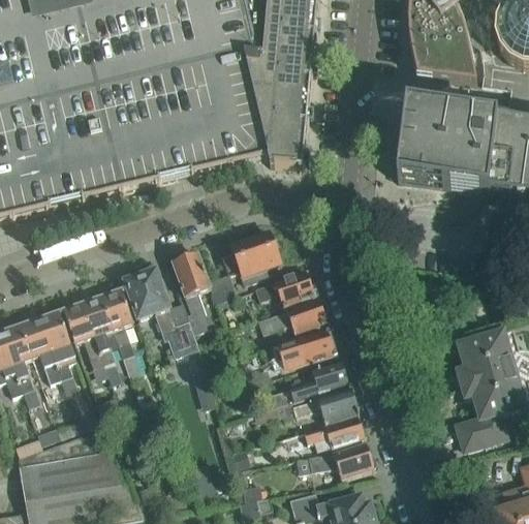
[(0,0),(0,220),(8,218),(9,219),(10,219),(10,220),(16,219),(16,218),(17,217),(30,214),(32,214),(32,213),(45,210),(45,211),(47,211),(47,212),(52,211),(52,209),(53,209),(53,208),(66,205),(66,206),(68,205),(82,202),(82,203),(83,202),(84,203),(89,202),(88,201),(90,201),(89,199),(102,196),(102,197),(105,196),(105,195),(118,192),(118,193),(120,193),(120,194),(125,193),(125,192),(126,191),(126,190),(138,188),(142,188),(142,187),(154,184),(154,185),(156,184),(156,186),(161,185),(161,183),(162,183),(162,182),(176,179),(176,180),(178,179),(191,176),(191,177),(192,176),(192,177),(197,176),(197,175),(198,175),(198,174),(212,171),(212,172),(215,171),(214,170),(227,166),(227,167),(228,167),(229,168),(235,167),(234,166),(236,165),(235,164),(248,161),(248,162),(251,162),(251,161),(263,158),(263,159),(266,158),(266,160),(269,159),(270,165),(275,166),(298,168),(300,168),(300,171),(305,171),(305,165),(304,165),(304,156),(306,156),(307,151),(305,151),(307,126),(309,126),(309,121),(307,121),(308,112),(310,112),(310,106),(309,106),(311,82),(313,82),(313,76),(312,76),(312,67),(314,67),(314,62),(313,62),(315,37),(316,37),(317,32),(315,32),(316,23),(318,23),(318,18),(317,18),(318,0),(0,0)]
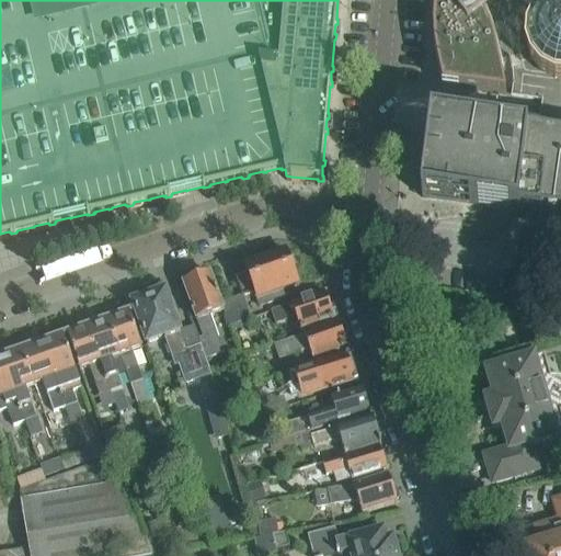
[(436,0),(434,13),(434,29),(435,43),(438,57),(444,82),(490,89),(506,90),(495,41),(492,27),(491,24),(485,10),(492,2),(494,0),(436,0)]
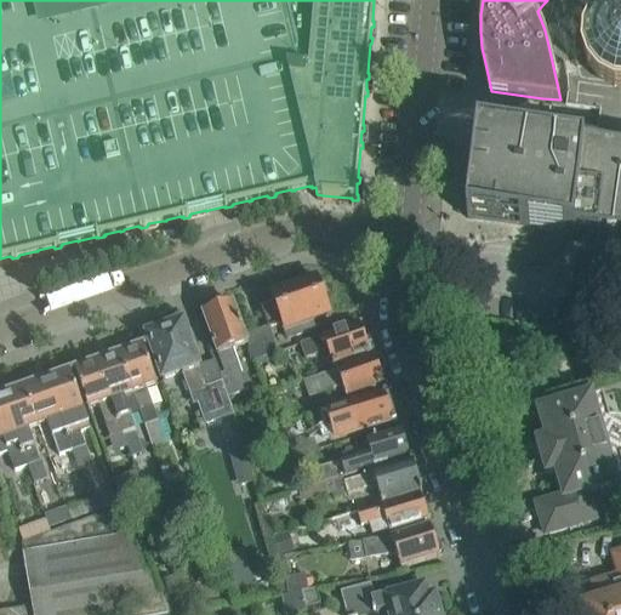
[(604,1),(591,12),(584,28),(582,45),(587,62),(598,75),(614,83),(620,83),(620,0),(608,0),(604,1)]
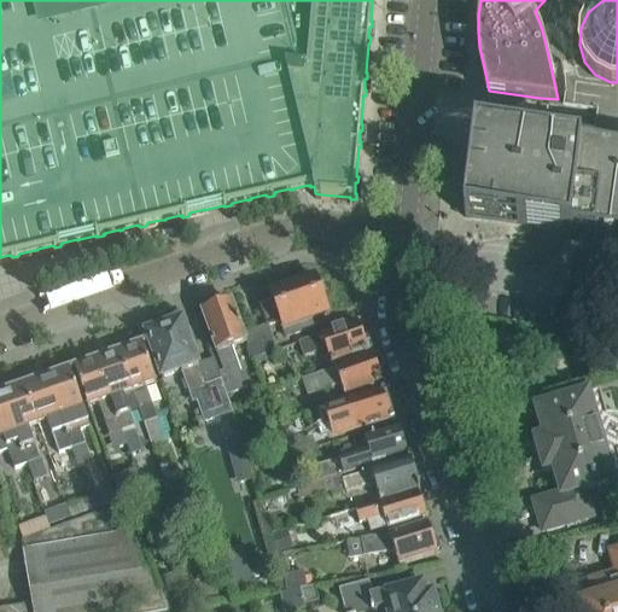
[(617,144),(488,128),(484,151),(473,149),(471,170),(482,172),(479,191),(468,188),(465,213),(617,232),(617,144)]
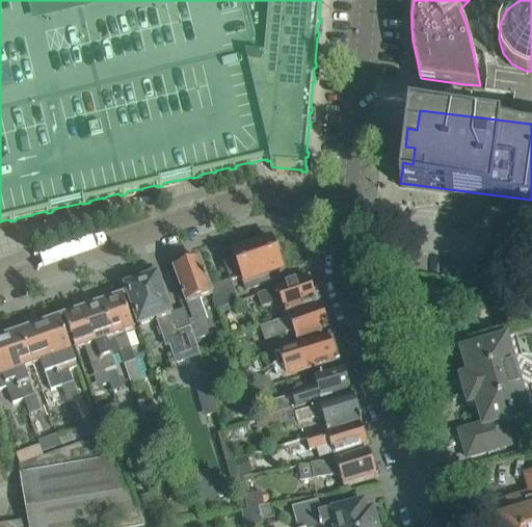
[(223,259),(230,275),(230,278),(241,272),(246,286),(273,277),(271,270),(283,266),(272,235),(233,247),(236,255),(223,259)]
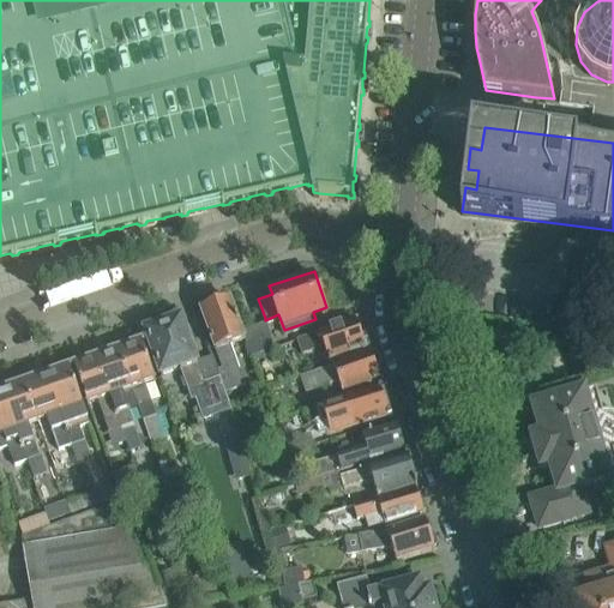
[(242,326),(230,295),(228,296),(227,293),(214,298),(215,301),(202,306),(222,363),(217,365),(221,377),(224,389),(245,381),(230,341),(246,336),(244,331),(242,326)]
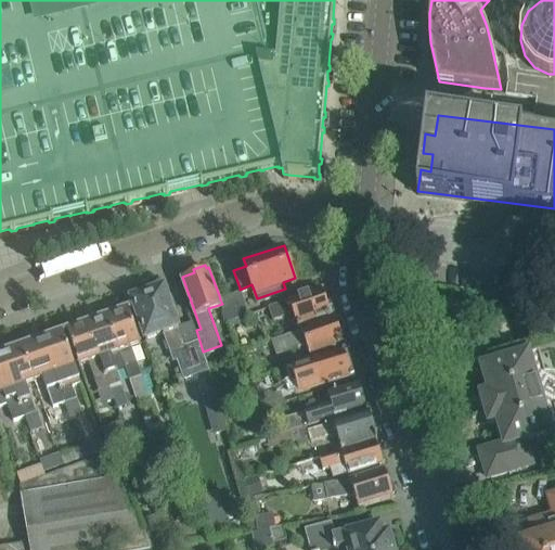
[(133,294),(131,294),(145,333),(163,327),(173,359),(178,358),(184,376),(208,368),(203,352),(199,341),(196,330),(192,318),(178,322),(175,314),(177,312),(172,303),(169,292),(167,292),(164,283),(149,289),(147,285),(132,291),(133,294)]
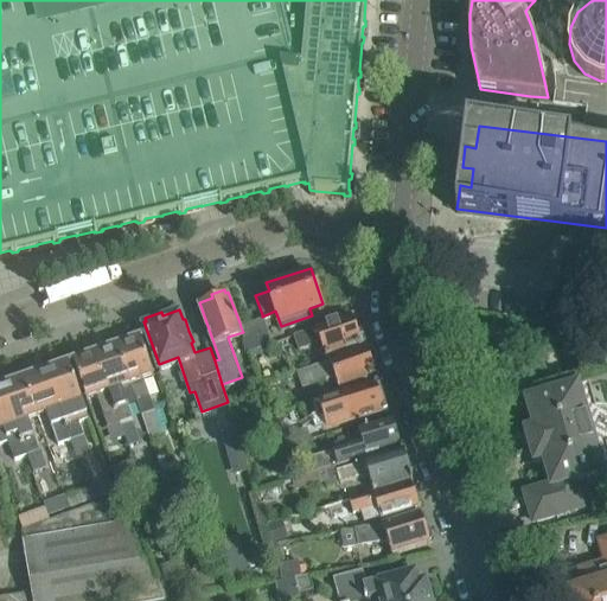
[(365,338),(360,326),(357,327),(352,312),(293,332),(298,346),(320,338),(326,355),(340,349),(363,341),(362,339),(365,338)]
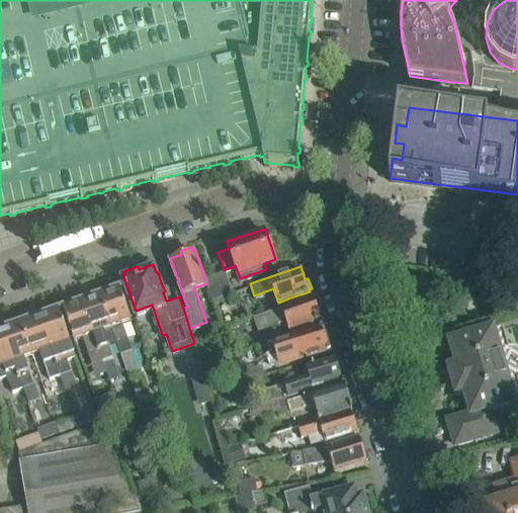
[(231,290),(224,270),(224,268),(204,275),(205,279),(207,283),(211,296),(231,290)]
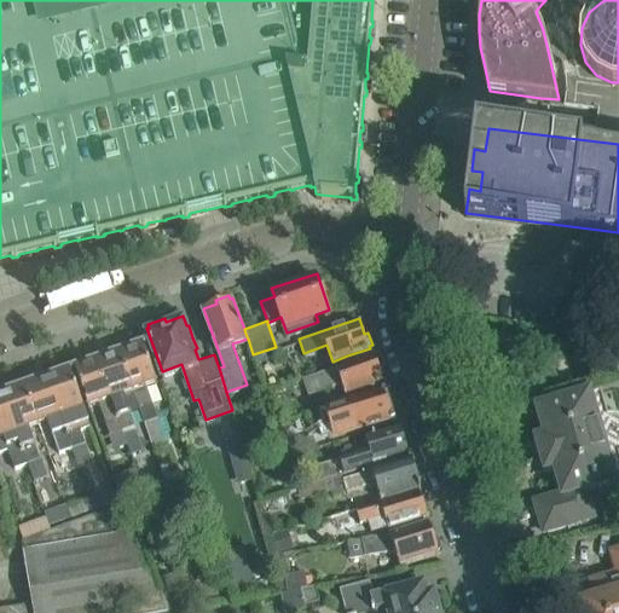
[(157,380),(143,341),(140,341),(136,340),(128,342),(126,347),(120,348),(131,377),(140,406),(151,439),(163,434),(156,415),(158,414),(148,382),(157,380)]
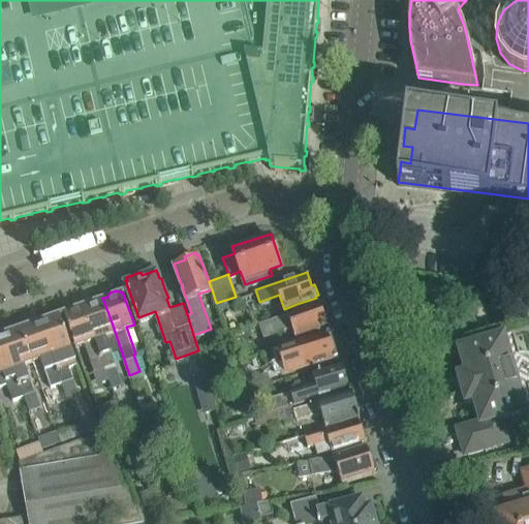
[(102,298),(99,299),(95,298),(88,300),(86,304),(84,304),(94,335),(104,365),(116,361),(113,349),(120,347),(112,322),(102,298)]
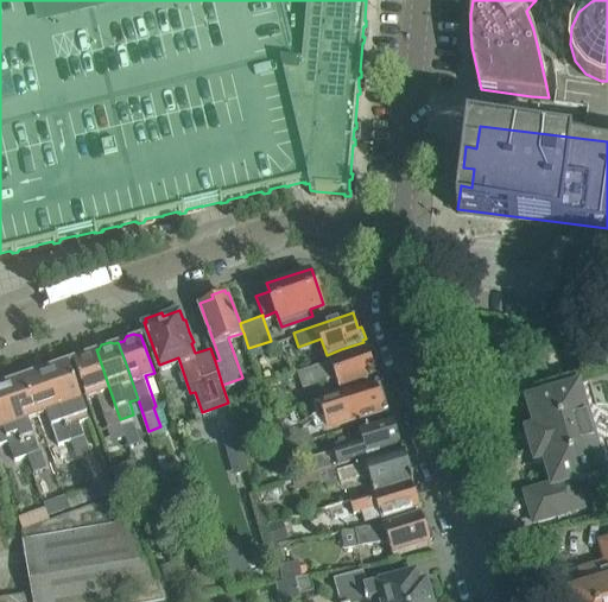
[(377,372),(367,344),(296,369),(302,385),(320,378),(323,390),(354,380),(377,372)]
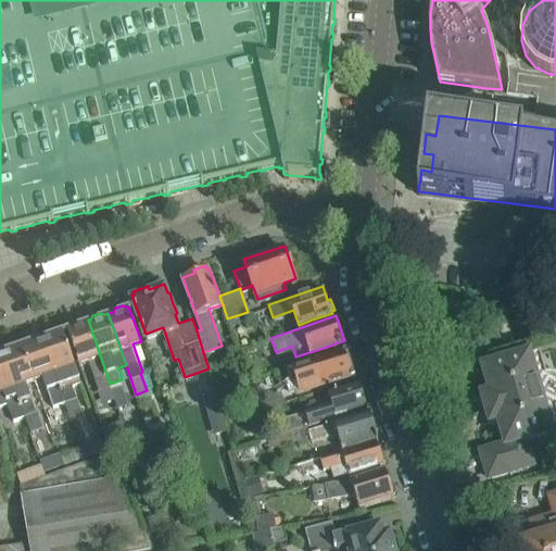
[(70,327),(67,327),(79,362),(88,359),(99,388),(110,384),(99,352),(88,320),(84,322),(79,321),(73,323),(70,327)]
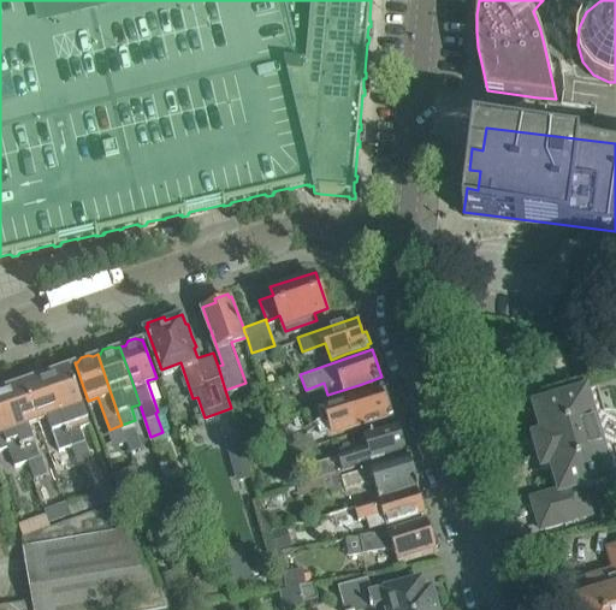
[(70,365),(67,365),(64,363),(57,366),(55,369),(47,372),(53,390),(60,407),(66,425),(72,443),(80,462),(89,459),(82,438),(86,437),(80,420),(88,416),(70,365)]
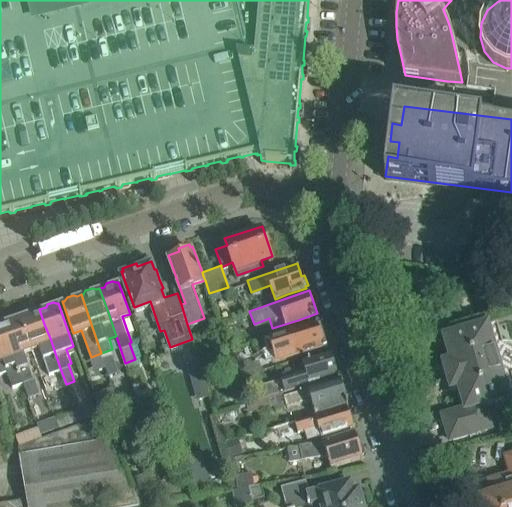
[(39,309),(33,311),(30,310),(24,312),(23,315),(21,316),(27,332),(33,348),(41,345),(44,356),(50,371),(60,368),(55,353),(50,338),(44,324),(39,309)]
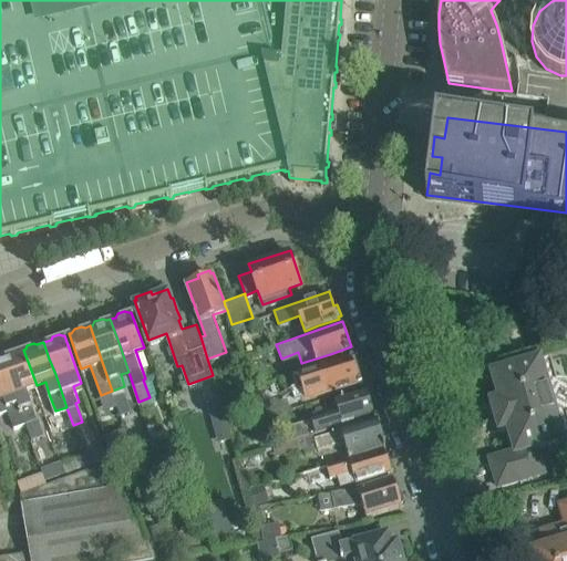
[(10,351),(9,354),(2,356),(8,373),(13,388),(19,405),(24,422),(37,417),(28,388),(37,385),(30,367),(23,350),(20,351),(18,349),(10,351)]
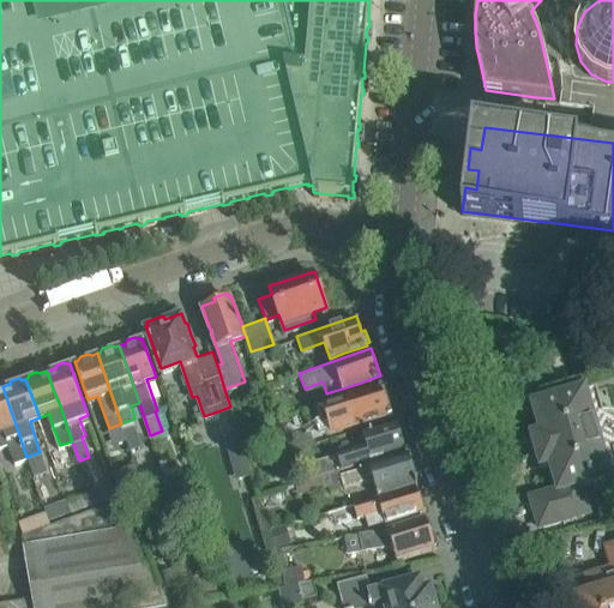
[(392,411),(383,381),(315,403),(325,432),(392,411)]
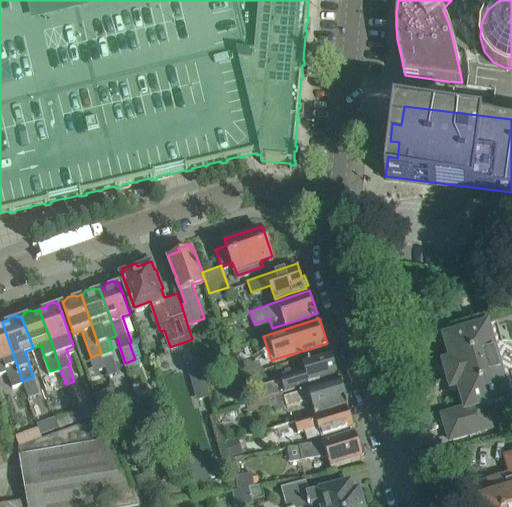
[(0,371),(7,369),(13,384),(22,381),(17,366),(12,351),(7,337),(2,322),(0,323),(0,371)]
